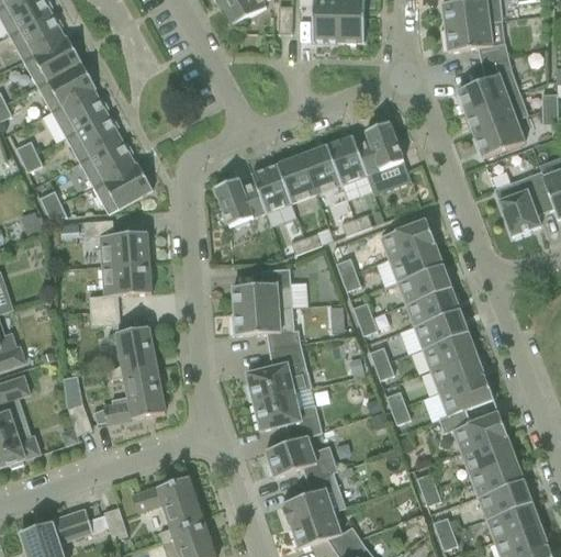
[(10,0),(0,6),(0,15),(10,34),(52,11),(49,7),(53,6),(49,0),(10,0)]
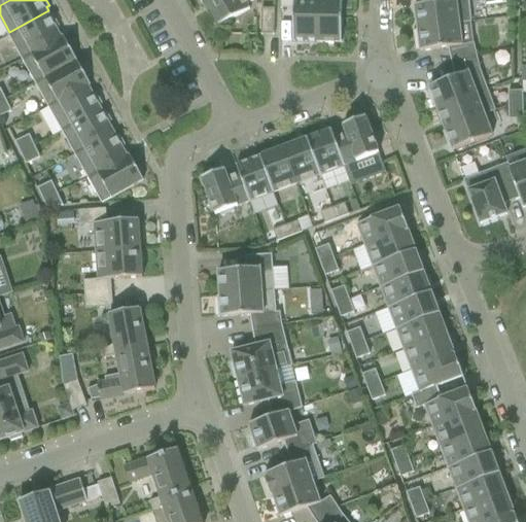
[(250,5),(247,0),(206,0),(204,1),(217,24),(250,5)]
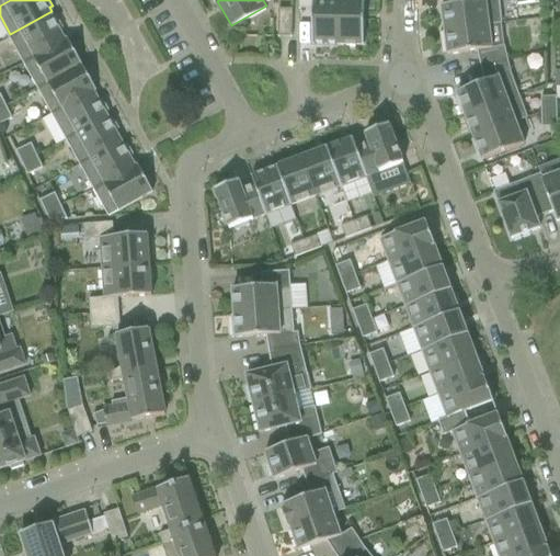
[(339,41),(339,0),(299,0),(299,6),(313,6),(312,40),(339,41)]
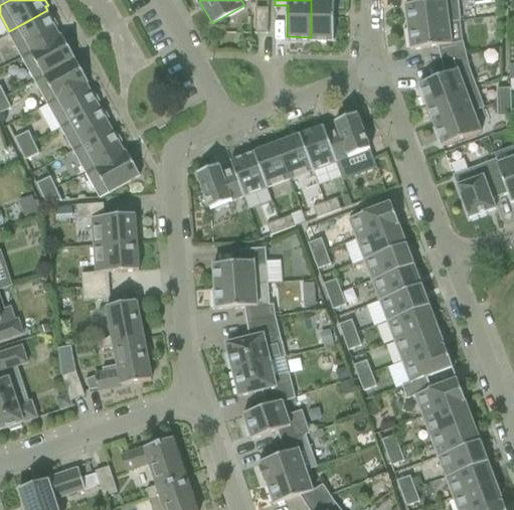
[(334,37),(334,0),(311,0),(311,37),(318,37),(318,39),(327,39),(327,37),(334,37)]
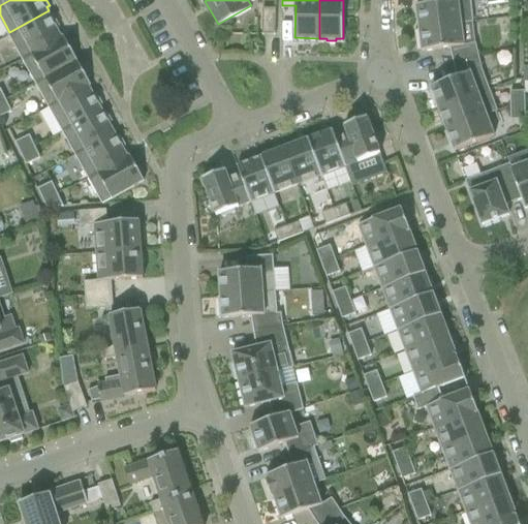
[(435,0),(416,2),(420,25),(462,20),(473,19),(470,0),(435,0)]
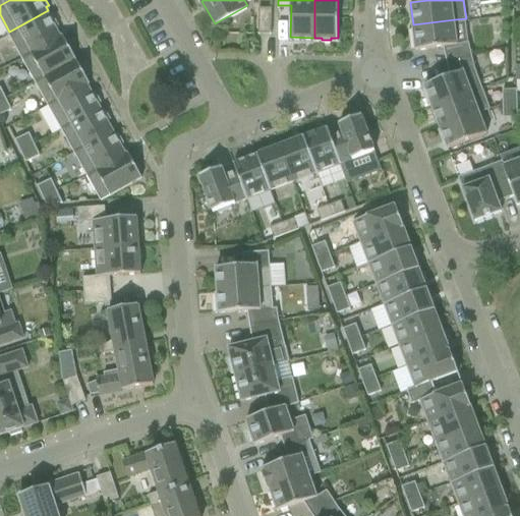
[(258,5),(258,10),(258,31),(272,31),(272,10),(272,5),(258,5)]
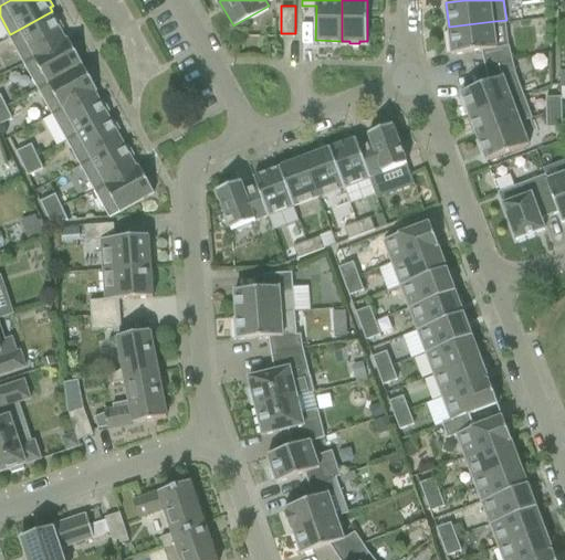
[(66,37),(65,35),(60,25),(63,24),(58,13),(54,16),(52,11),(10,34),(24,60),(66,37)]
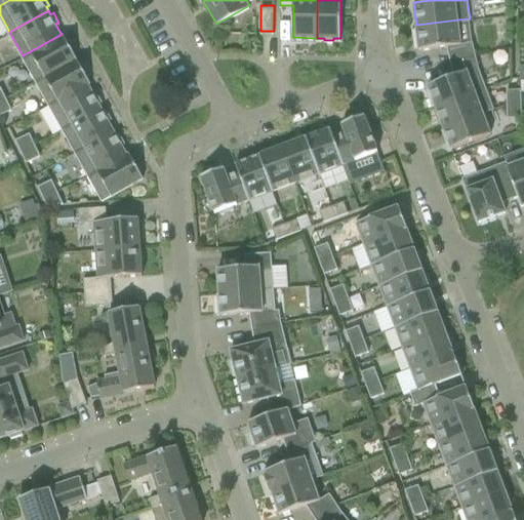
[(460,42),(458,20),(416,25),(419,48),(446,44),(450,60),(476,53),(472,39),(460,42)]
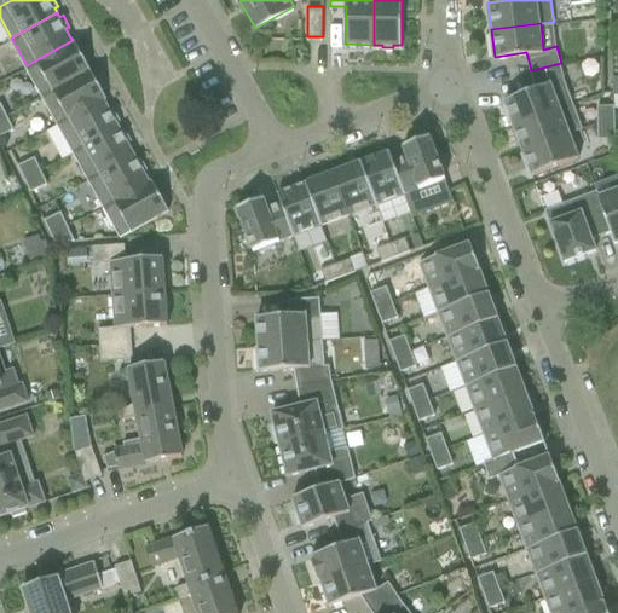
[(75,38),(71,39),(73,40),(27,65),(42,93),(91,67),(75,38)]
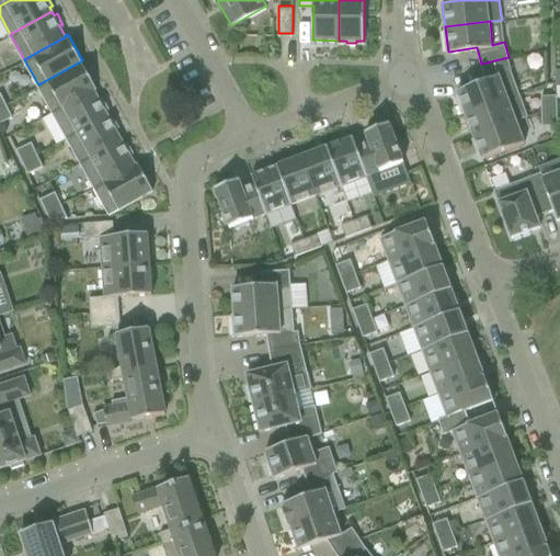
[(466,112),(520,91),(511,69),(509,57),(481,64),(484,79),(457,89),(458,92),(457,93),(457,92),(455,93),(463,111),(464,110),(463,110),(465,109),(466,112)]
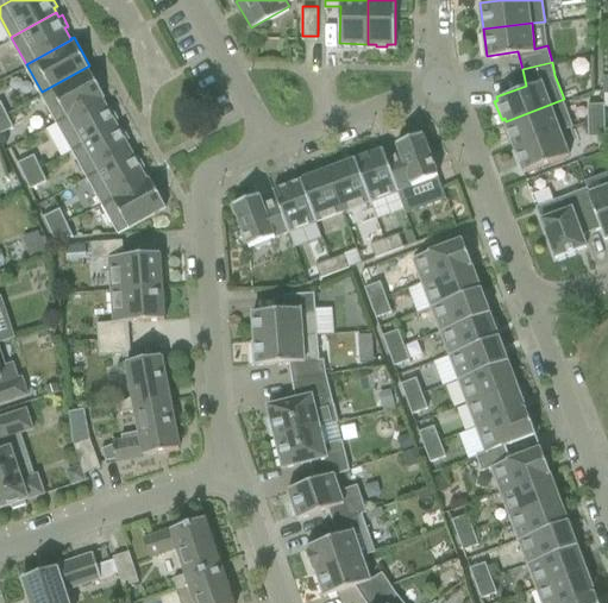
[(105,94),(89,66),(42,92),(57,120),(102,95),(105,94)]
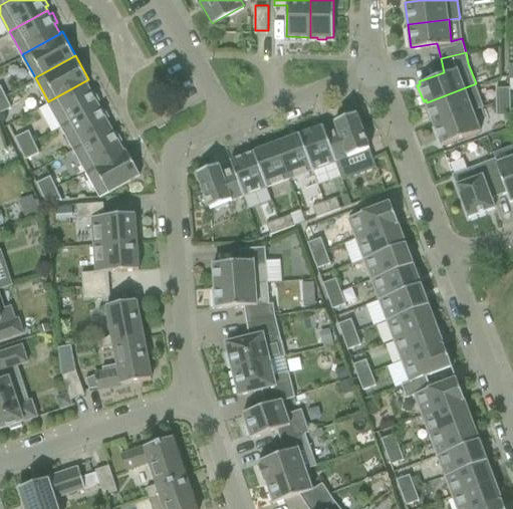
[(91,89),(86,80),(48,101),(61,124),(98,103),(96,99),(99,97),(94,88),(91,89)]
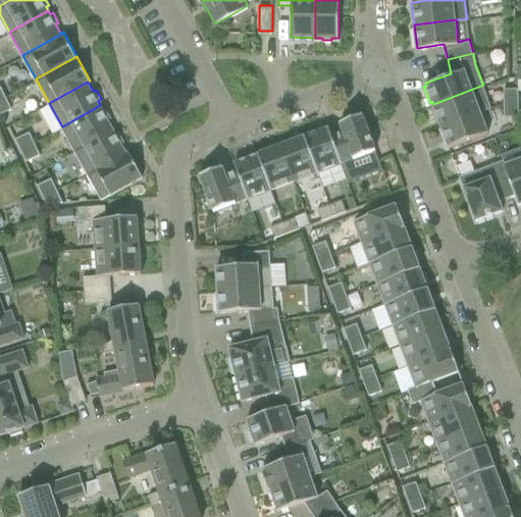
[(440,124),(480,110),(490,106),(483,85),(433,104),(440,124)]
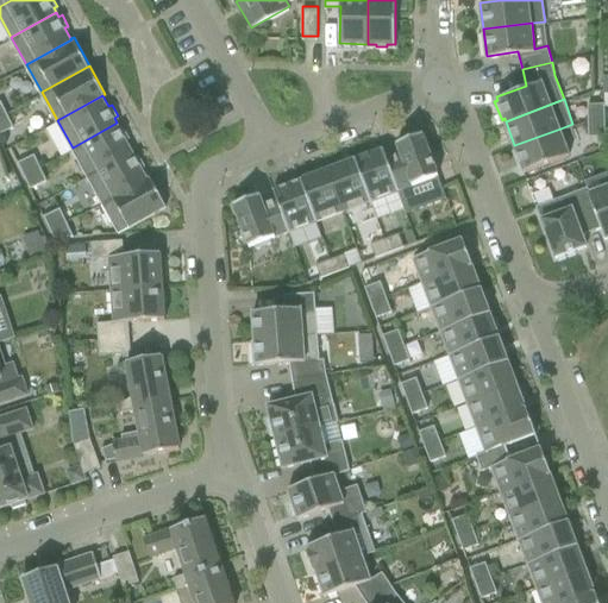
[(588,101),(589,118),(605,117),(605,101),(588,101)]
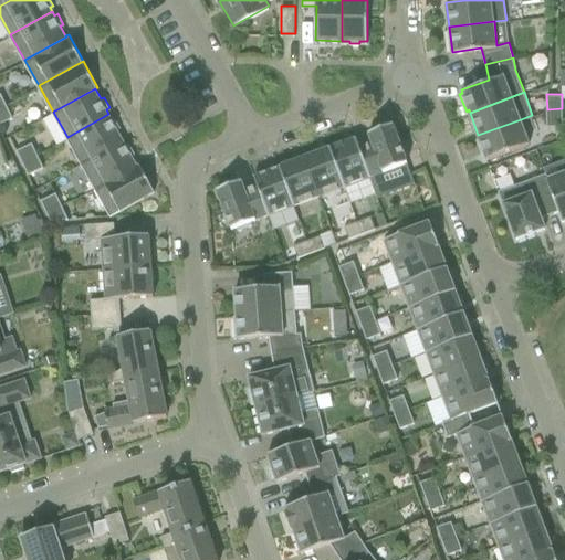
[(0,120),(12,115),(7,103),(0,106),(0,120)]
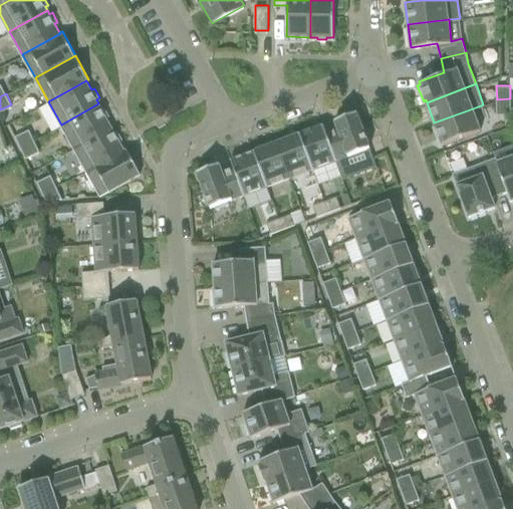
[(510,112),(510,98),(497,99),(497,112),(510,112)]
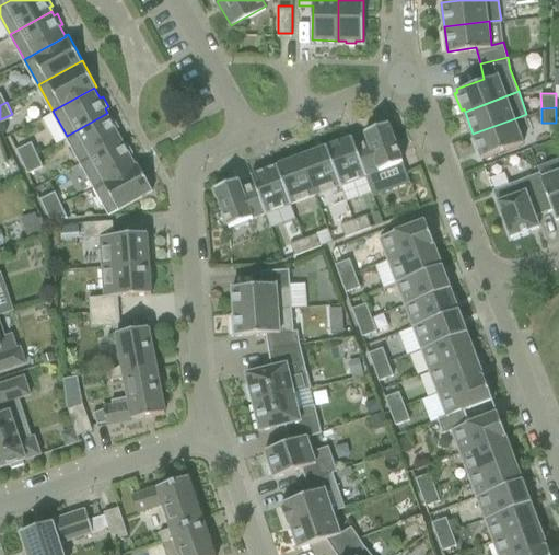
[(109,116),(107,113),(67,136),(80,161),(121,138),(116,127),(119,125),(113,115),(109,116)]
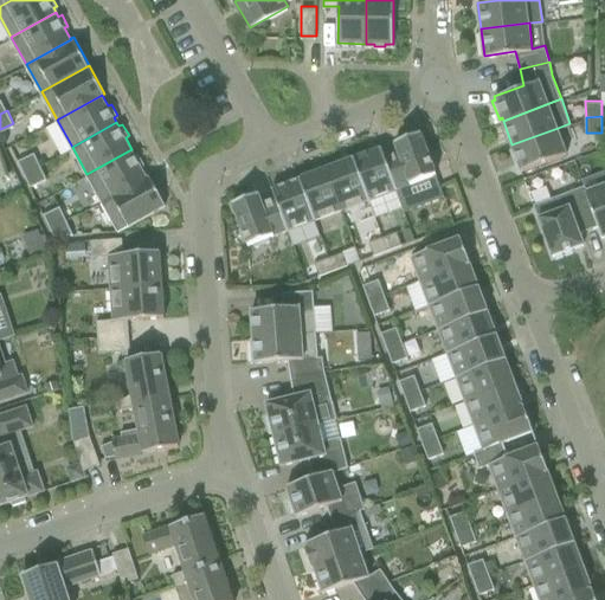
[(566,153),(558,128),(512,144),(521,169),(566,153)]
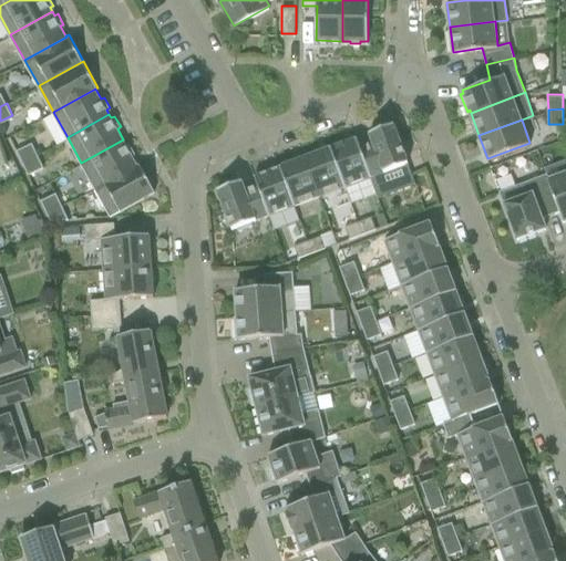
[(372,141),(360,145),(371,175),(386,169),(387,173),(400,167),(399,164),(408,160),(393,122),(369,131),(372,141)]
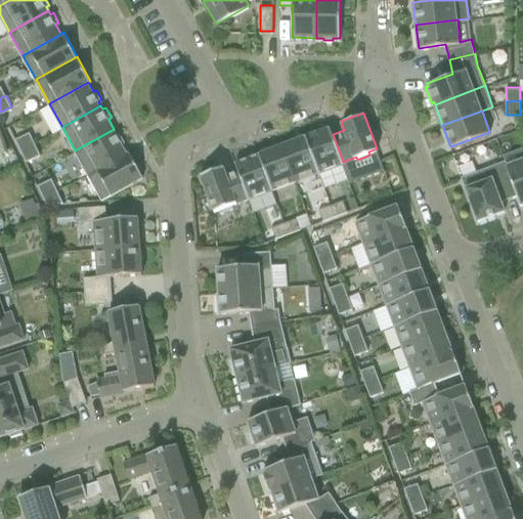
[(333,134),(330,126),(306,134),(305,134),(319,170),(343,162),(333,134)]
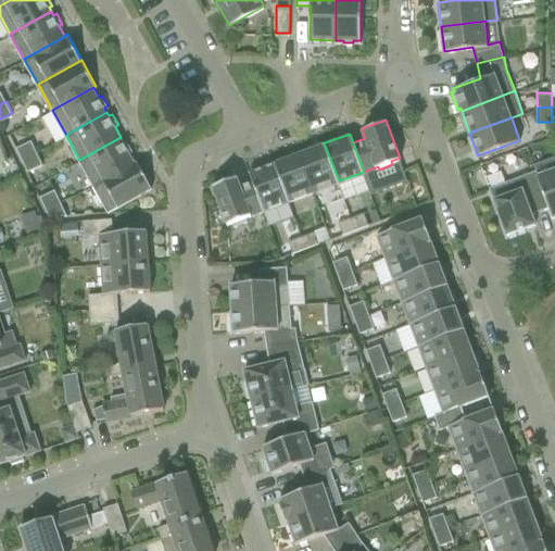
[(123,140),(121,137),(79,160),(93,185),(138,161),(137,160),(135,161),(128,151),(131,149),(126,139),(123,140)]
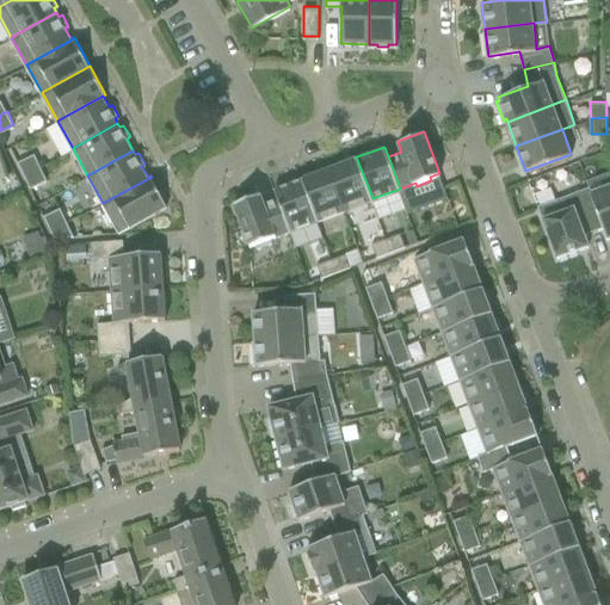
[(18,160),(25,173),(41,165),(35,152),(18,160)]
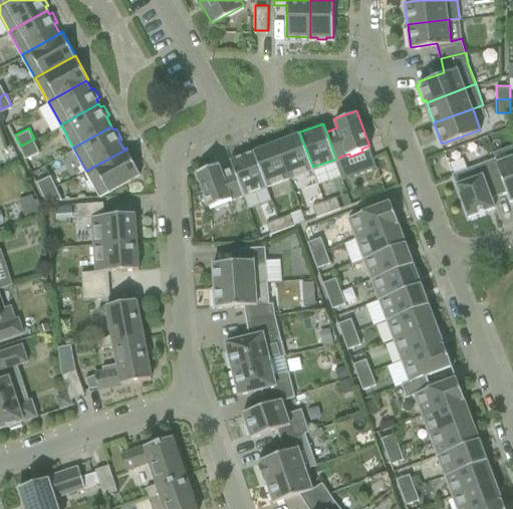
[(313,167),(299,132),(277,141),(290,176),(313,167)]
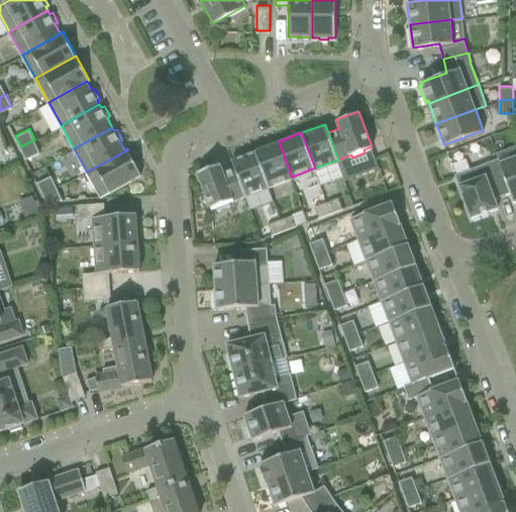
[(39,150),(34,139),(21,146),(26,157),(39,150)]
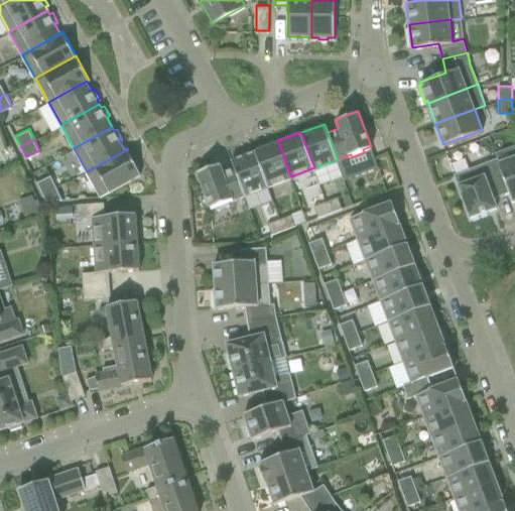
[(291,176),(278,141),(255,149),(268,184),(291,176)]
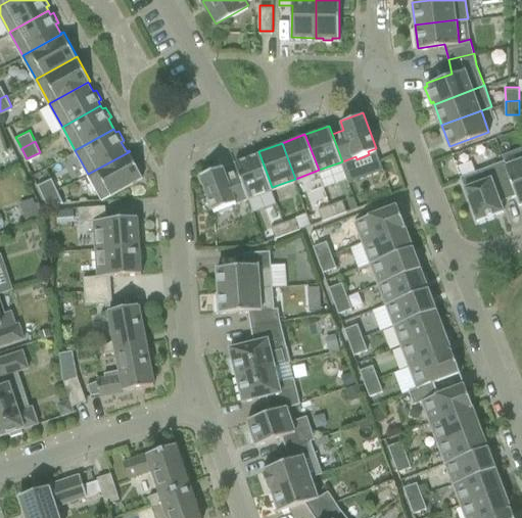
[(143,175),(130,151),(88,174),(101,197),(143,175)]
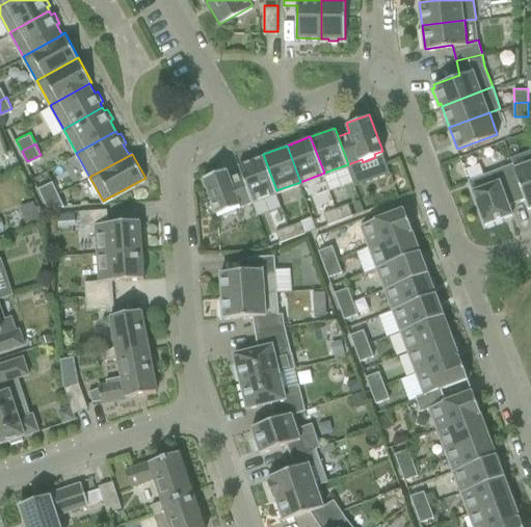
[(276,190),(263,154),(262,154),(262,155),(238,164),(241,173),(242,172),(253,200),(276,190)]
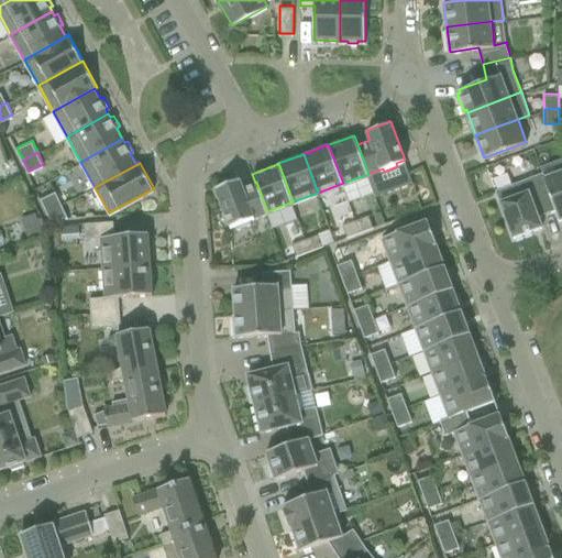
[(561,168),(544,176),(555,208),(559,219),(561,218),(561,168)]
